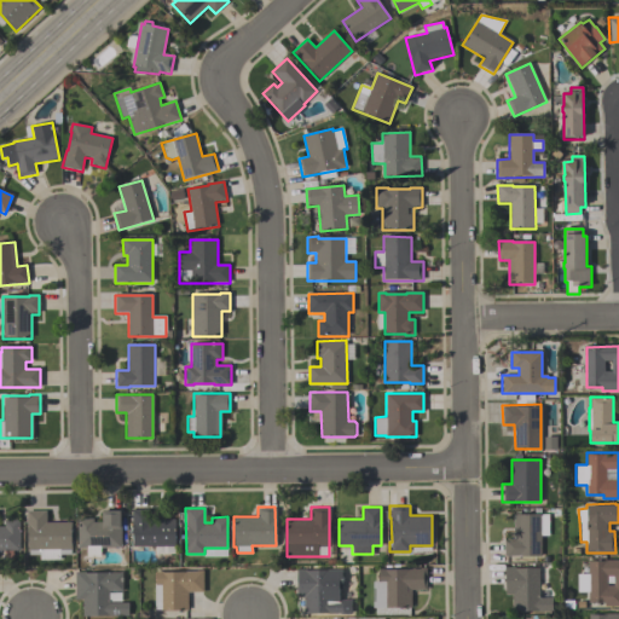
[(121,509),(121,547),(99,548),(99,555),(86,555),(86,548),(76,548),(76,518),(92,518),(92,521),(102,521),(102,509),(121,509)]
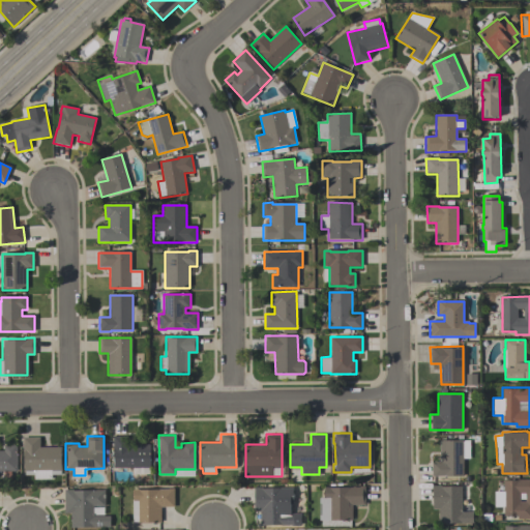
[(113,436),(126,436),(126,444),(149,444),(149,467),(113,467),(113,436)]
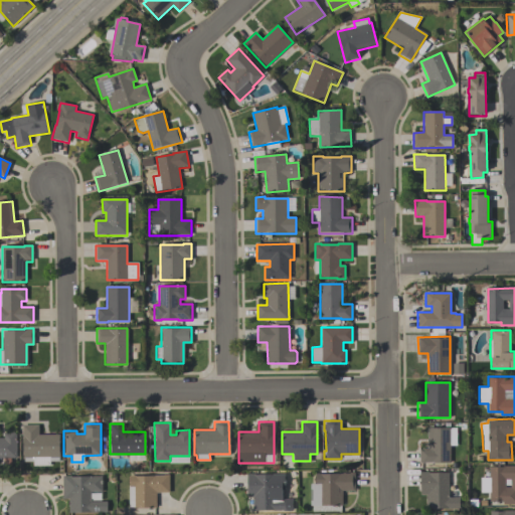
[(58,434),(58,462),(49,462),(49,465),(32,465),(32,462),(24,462),(24,457),(23,457),(23,438),(21,438),(21,424),(38,424),(38,434),(58,434)]
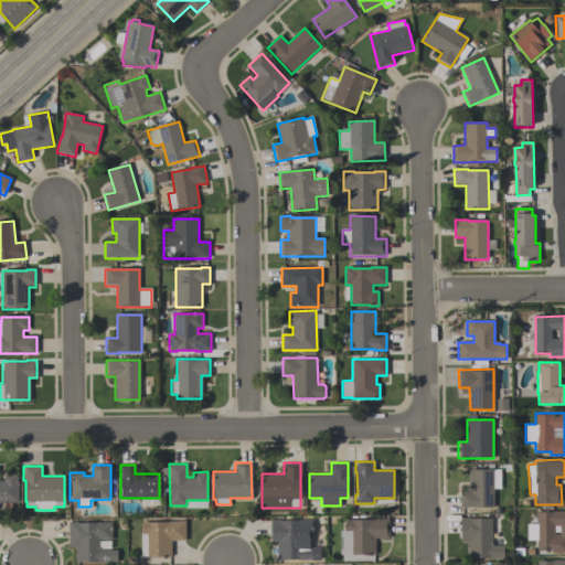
[(493,507),(459,507),(459,491),(468,491),(468,469),(500,469),(500,489),(493,489),(493,507)]
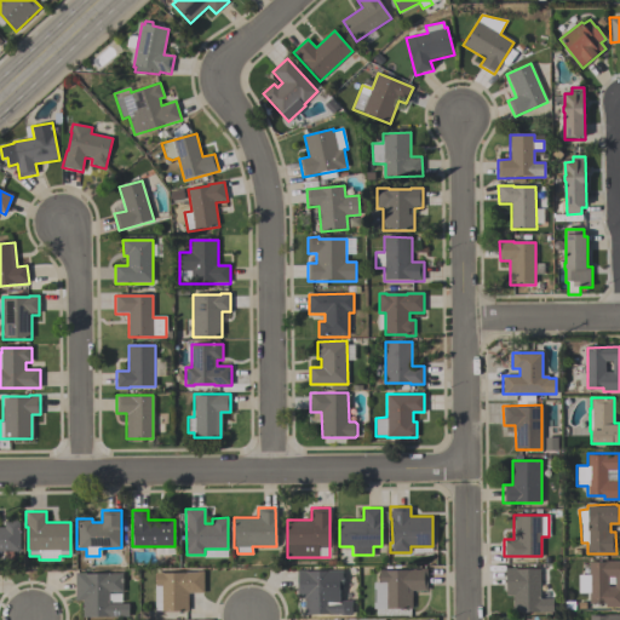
[(0,526),(4,526),(4,521),(19,521),(19,551),(0,551),(0,526)]
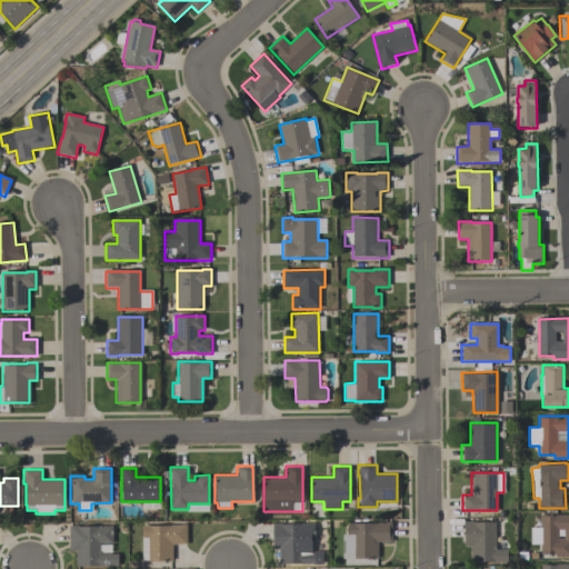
[(530,543),(530,527),(540,527),(540,515),(568,515),(568,557),(556,557),(556,552),(540,552),(540,543),(530,543)]
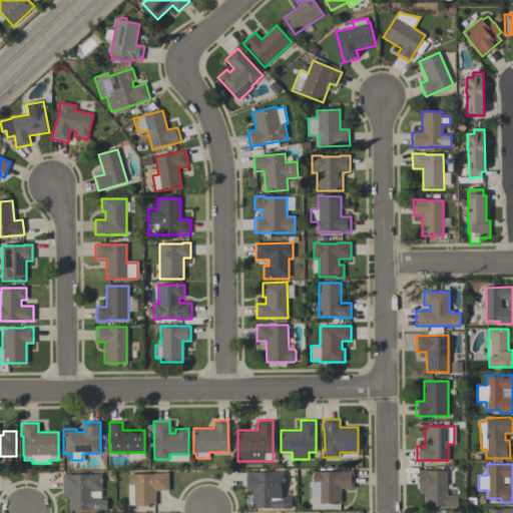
[(309,503),(309,482),(313,482),(313,471),(353,470),(353,489),(341,489),(341,503),(309,503)]
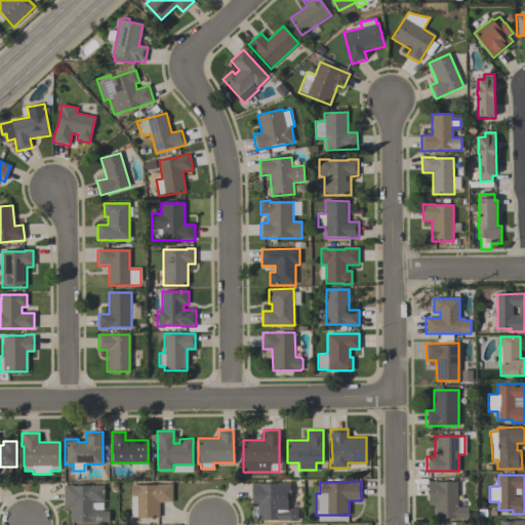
[(435,518),(435,503),(428,503),(428,481),(436,481),(437,482),(456,481),(456,507),(468,506),(468,517),(435,518)]
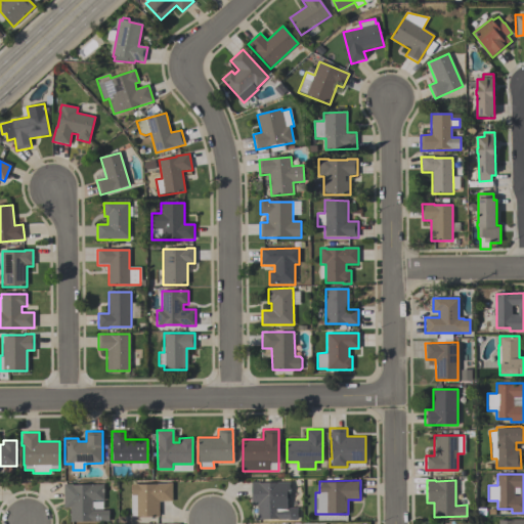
[(172,482),(172,500),(159,500),(159,516),(130,516),(130,483),(166,483),(166,482),(172,482)]
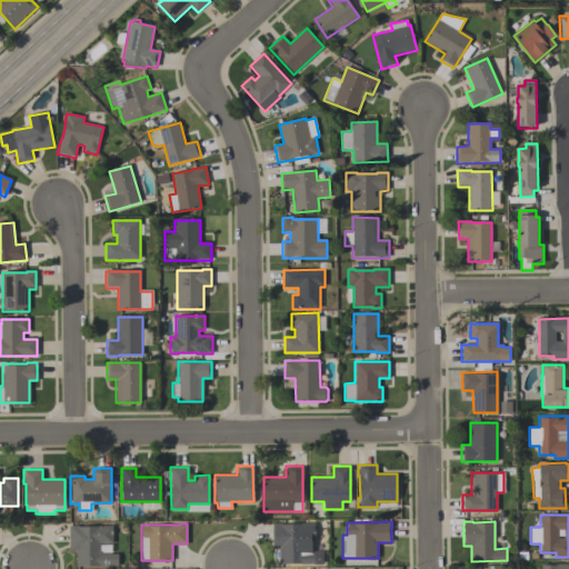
[(271,548),(271,523),(313,523),(313,541),(311,541),(311,551),(322,551),(322,563),(279,563),(279,548),(271,548)]
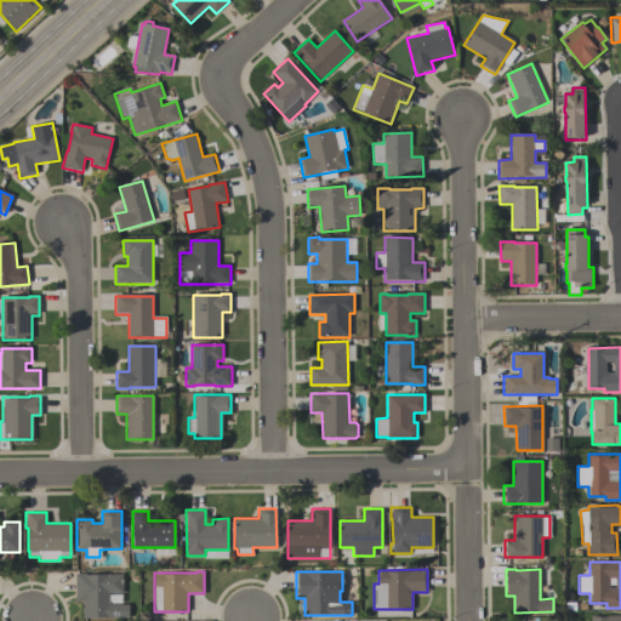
[(83,617),(83,602),(74,602),(74,574),(85,574),(85,575),(123,574),(123,593),(109,593),(109,604),(129,604),(129,617),(83,617)]
